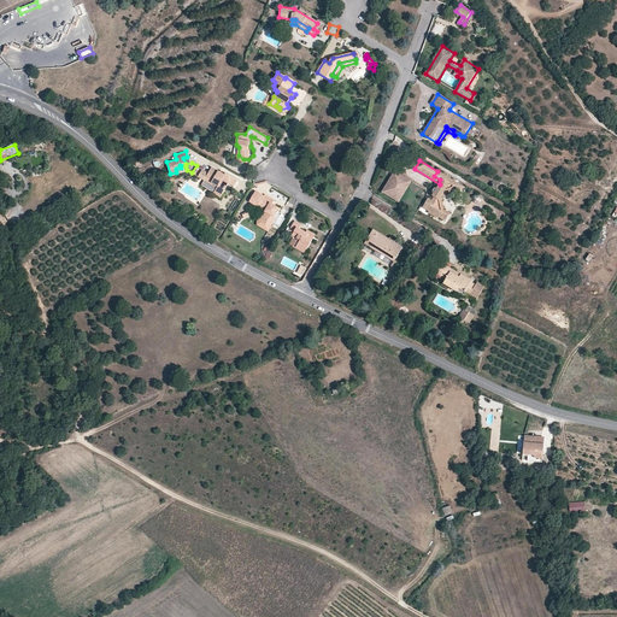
[(206,176),(209,172),(197,165),(192,172),(204,180),(206,176)]
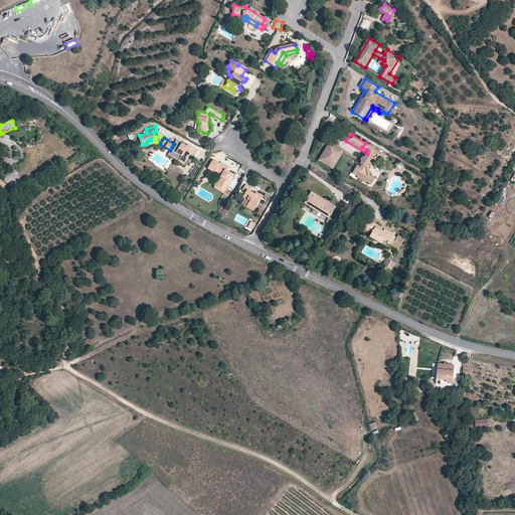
[(188,146),(176,139),(174,144),(172,147),(182,153),(181,156),(187,160),(192,152),(196,154),(199,149),(189,143),(188,146)]
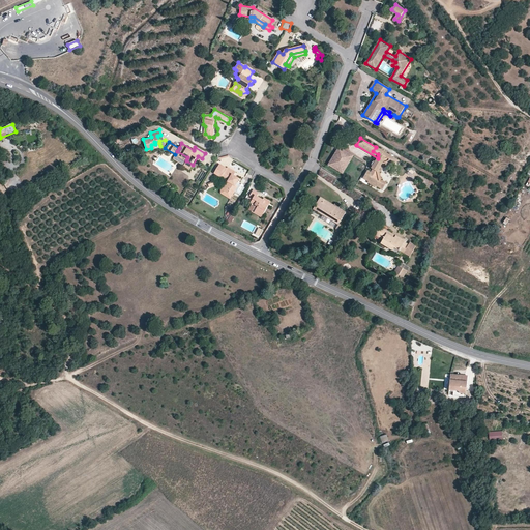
[(377,146),(376,147),(373,151),(378,154),(378,158),(377,163),(376,162),(375,162),(373,163),(373,165),(373,167),(374,168),(373,168),(375,169),(373,173),(370,171),(364,178),(371,182),(370,183),(373,185),(373,183),(376,184),(375,186),(377,188),(378,186),(382,188),(385,184),(381,182),(379,173),(384,165),(390,160),(391,155),(391,153),(387,155),(385,153),(386,151),(377,146)]
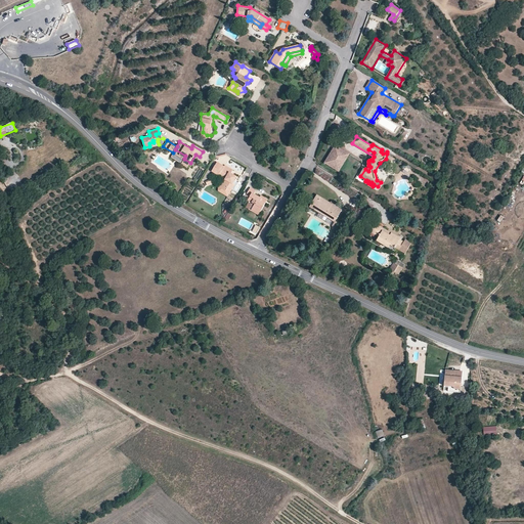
[(338,145),(328,164),(342,173),(353,155),(338,145)]
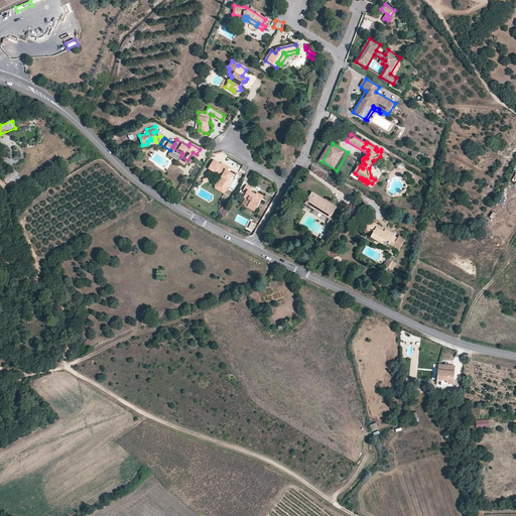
[(170,150),(169,152),(180,158),(181,156),(182,153),(172,147),(170,150)]
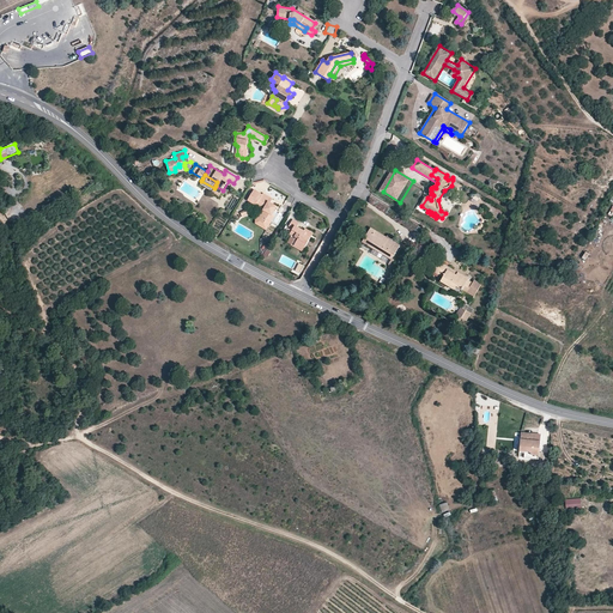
[(454,181),(453,180),(451,186),(444,190),(438,200),(441,211),(445,213),(442,218),(445,220),(449,212),(444,208),(442,200),(447,193),(463,187),(454,181)]
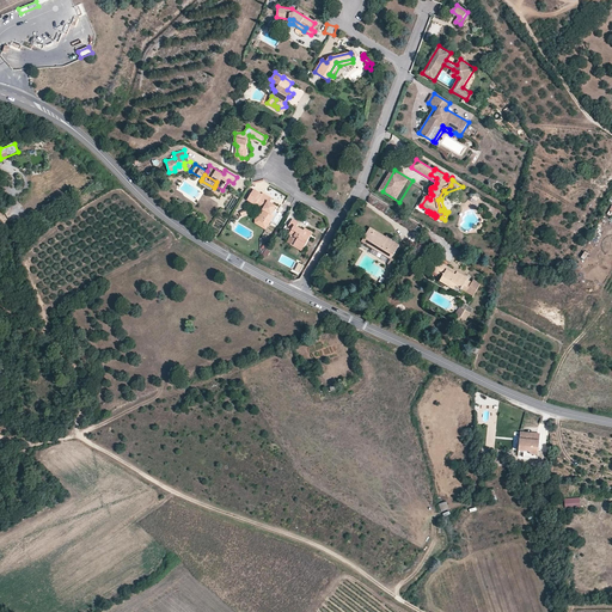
[(246,200),(254,204),(256,201),(263,204),(257,218),(263,221),(267,216),(270,220),(274,215),(271,213),(275,207),(271,204),(269,207),(267,206),(269,202),(271,197),(262,191),(261,193),(254,189),(246,200)]
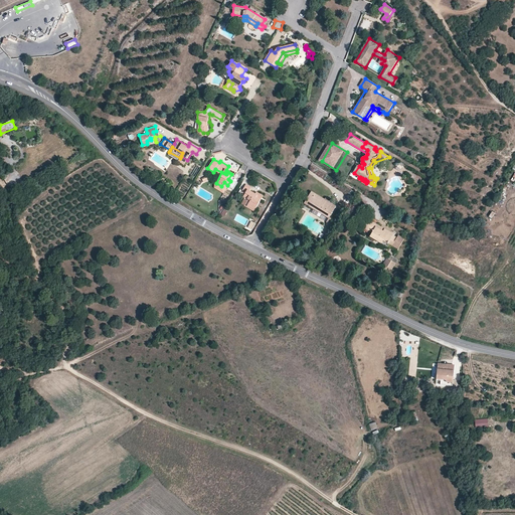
[(213,181),(216,183),(221,172),(215,169),(213,172),(217,174),(213,181)]
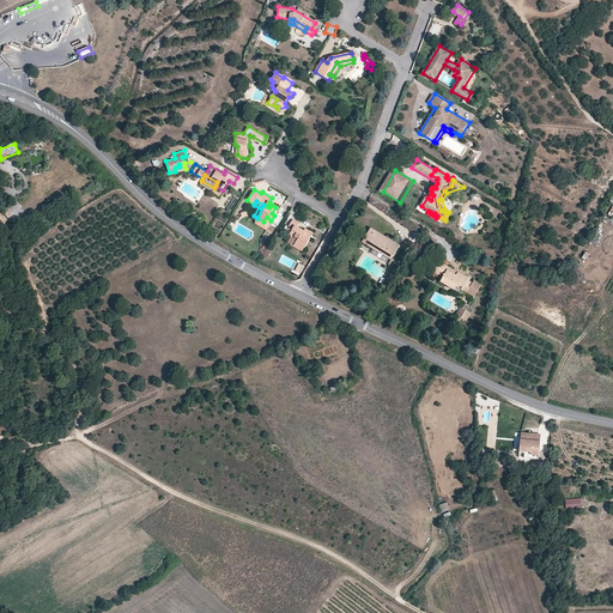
[(304,249),(310,238),(307,236),(310,231),(305,229),(304,230),(298,226),(299,224),(292,219),(287,229),(291,231),(289,234),(298,240),(295,244),(304,249)]
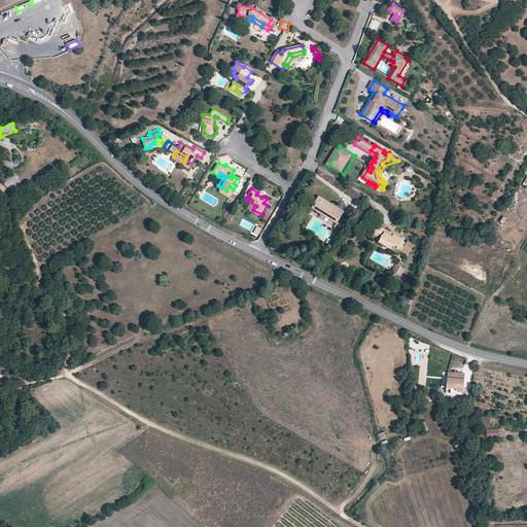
[(326,216),(331,219),(337,222),(344,211),(319,196),(312,208),(326,216)]
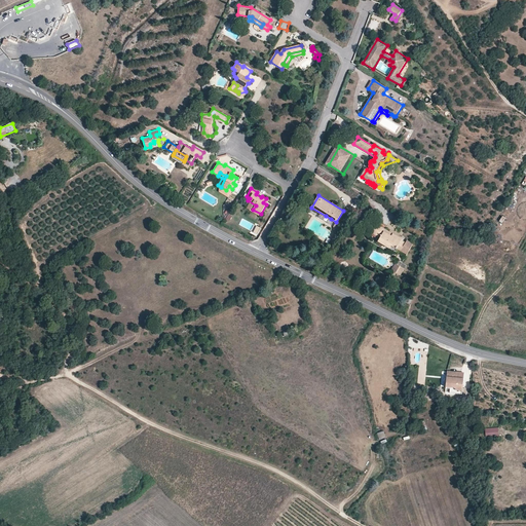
[(361,222),(366,215),(360,211),(354,219),(361,222)]
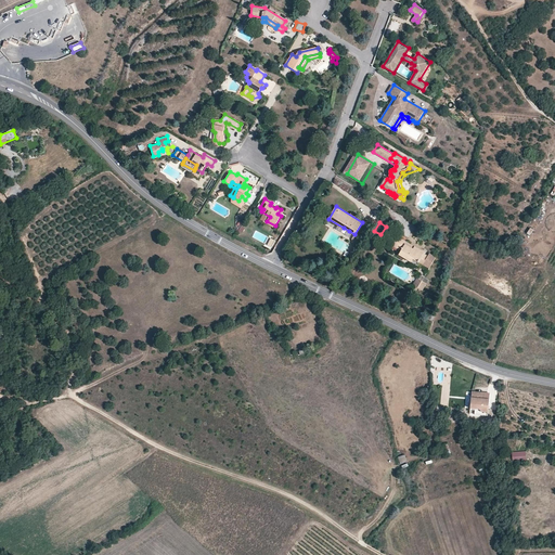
[(413,259),(418,262),(424,253),(398,237),(392,246),(401,250),(398,255),(411,262),(413,259)]
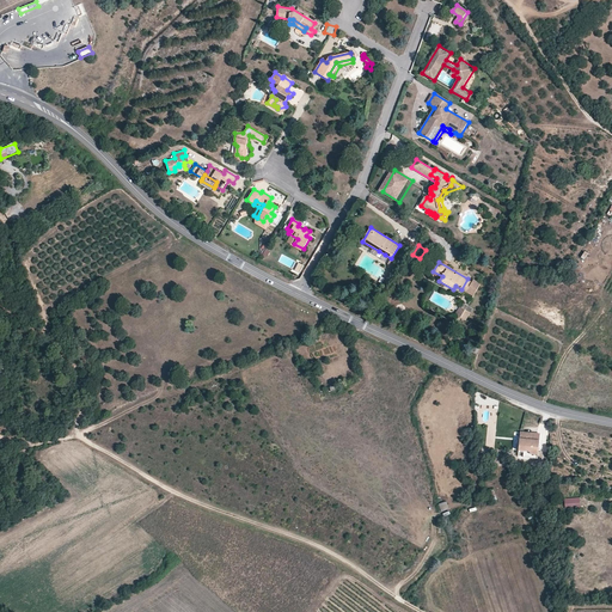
[(385,281),(389,285),(395,275),(390,273),(385,281)]
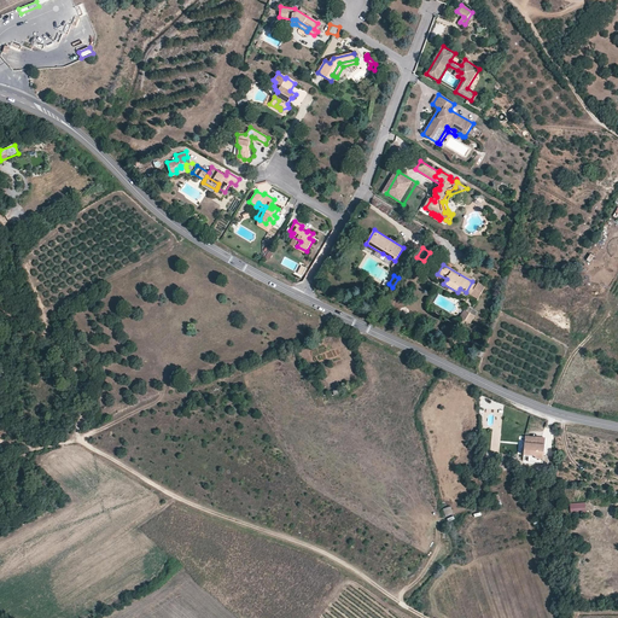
[(470,296),(478,301),(487,289),(478,283),(470,296)]
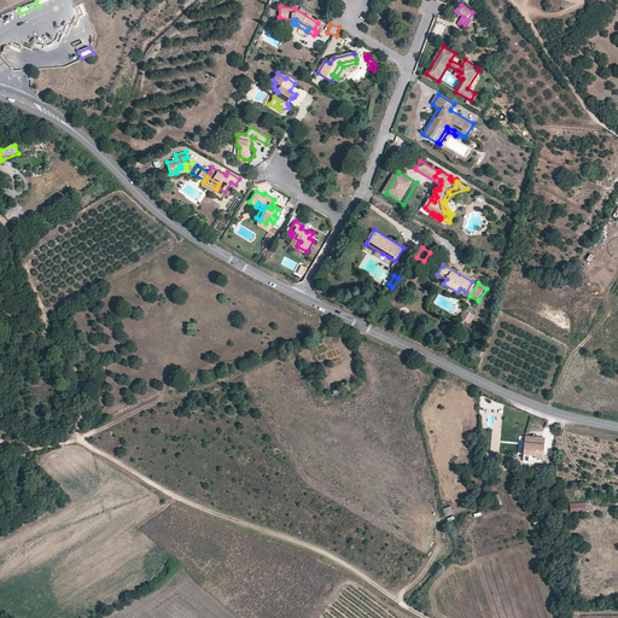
[(459,327),(461,328),(470,314),(465,312),(460,319),(462,321),(459,327)]
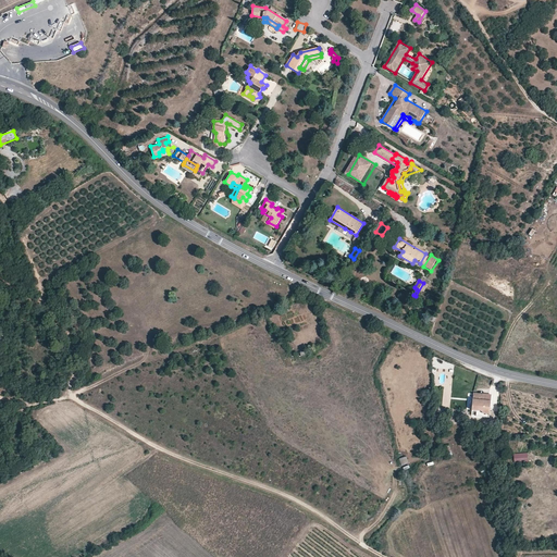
[(423,283),(420,289),(424,293),(429,286),(423,283)]
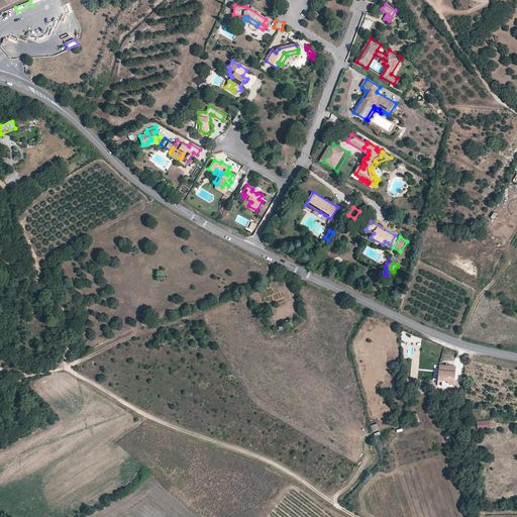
[(453,383),(455,371),(438,368),(437,379),(439,379),(444,380),(444,382),(453,383)]
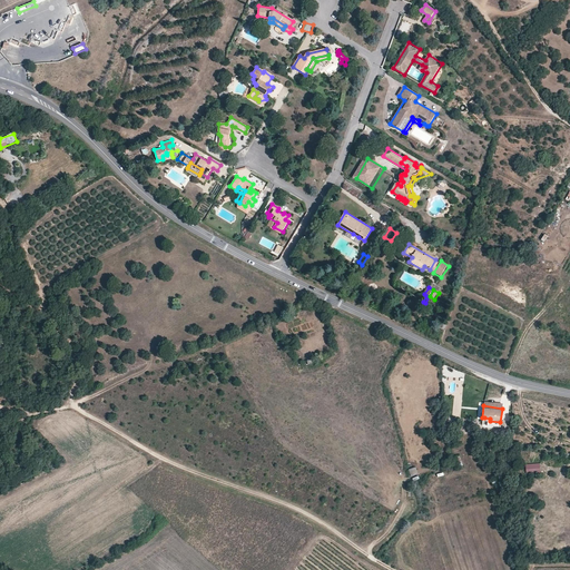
[(541,473),(540,464),(526,464),(527,474),(541,473)]
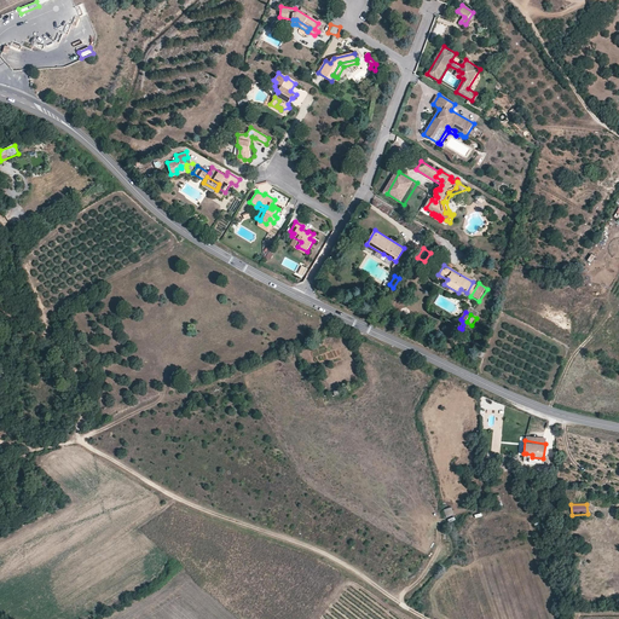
[(444,510),(446,518),(455,515),(451,507),(444,510)]
